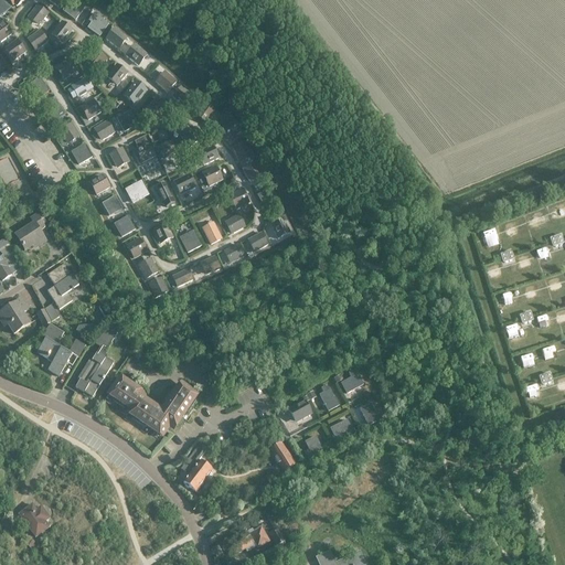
[(75,19),(83,8),(72,0),(64,11),(75,19)]
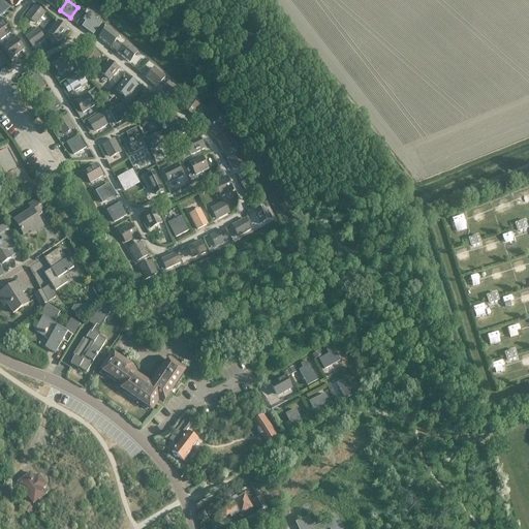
[(36,23),(44,12),(35,5),(27,14),(36,23)]
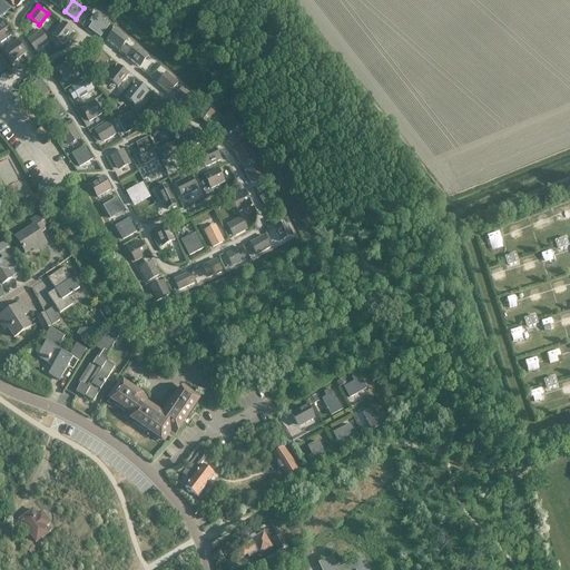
[(99,37),(108,26),(97,18),(89,29),(99,37)]
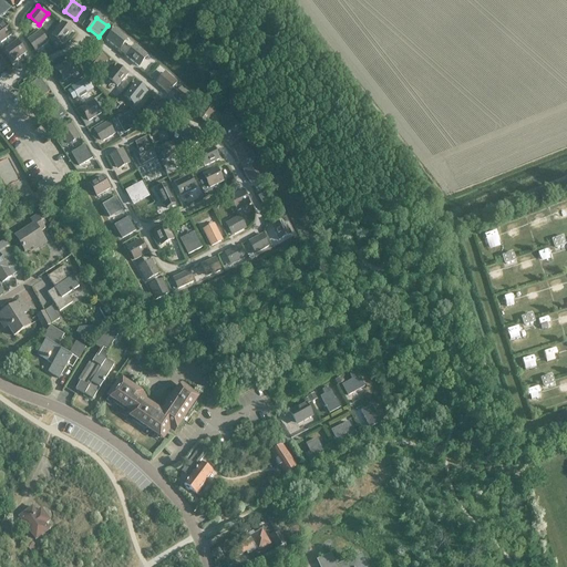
[(0,41),(11,34),(2,23),(0,24),(0,41)]
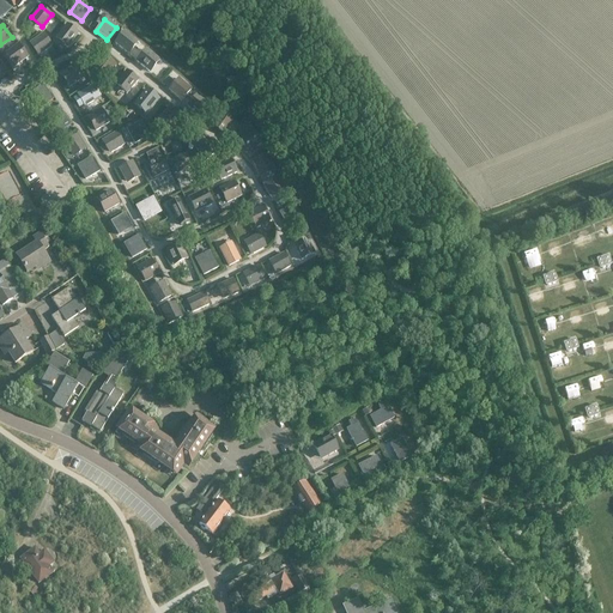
[(68,46),(78,34),(66,25),(58,36),(68,46)]
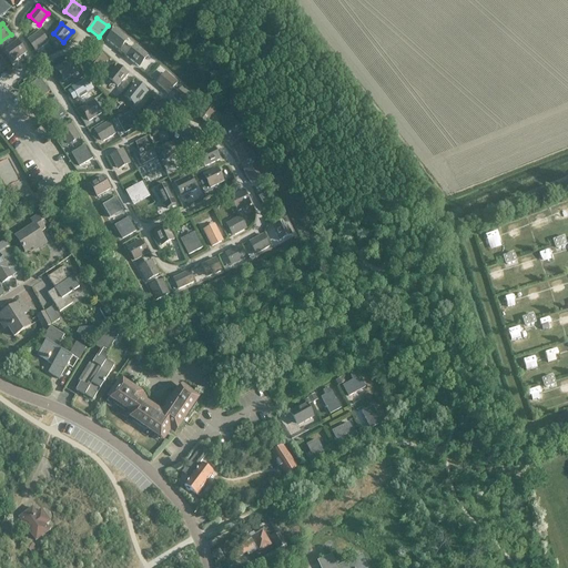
[(117,49),(125,38),(114,29),(107,40),(117,49)]
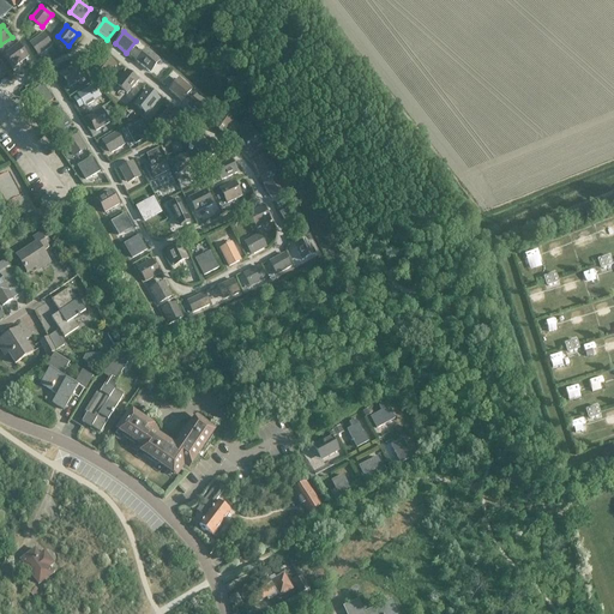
[(40,54),(52,46),(43,34),(31,42),(40,54)]
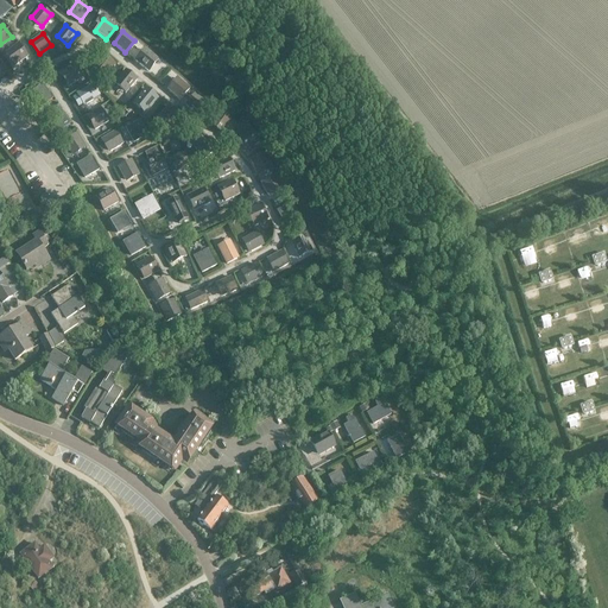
[(14,65),(26,57),(18,45),(6,54),(14,65)]
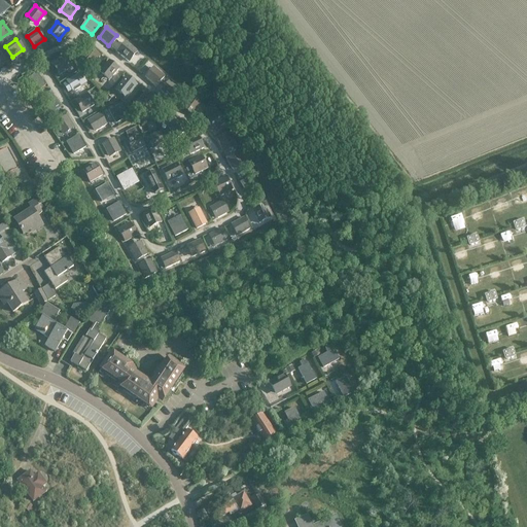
[(125,42),(116,53),(129,63),(137,53),(125,42)]
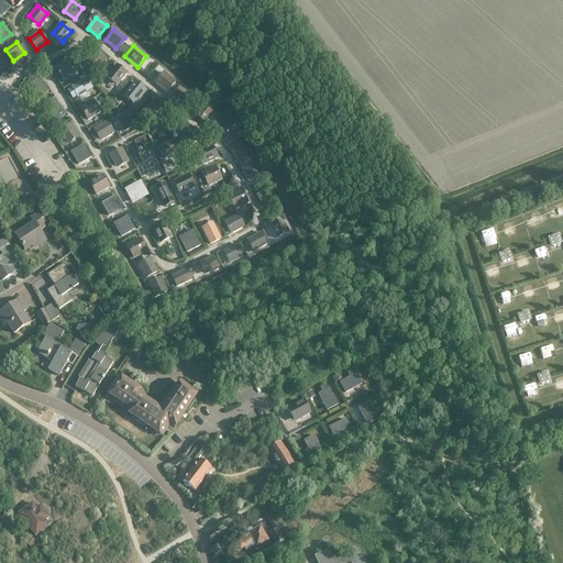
[(97,70),(106,61),(95,52),(86,62),(97,70)]
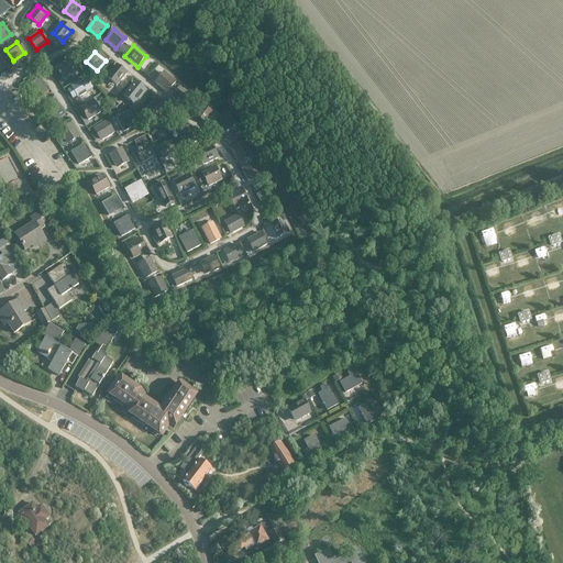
[(68,59),(55,68),(63,79),(76,70),(68,59)]
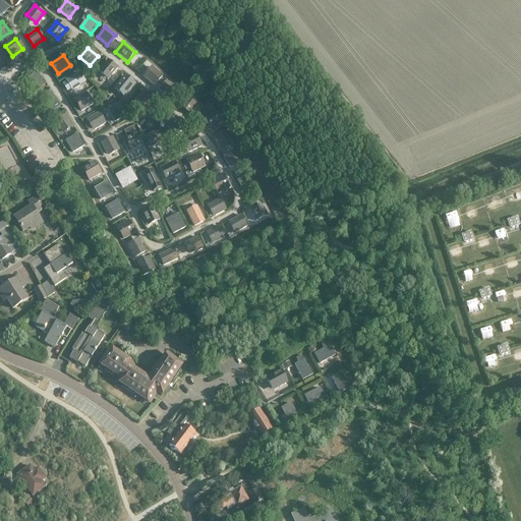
[(107,79),(116,68),(107,60),(98,71),(107,79)]
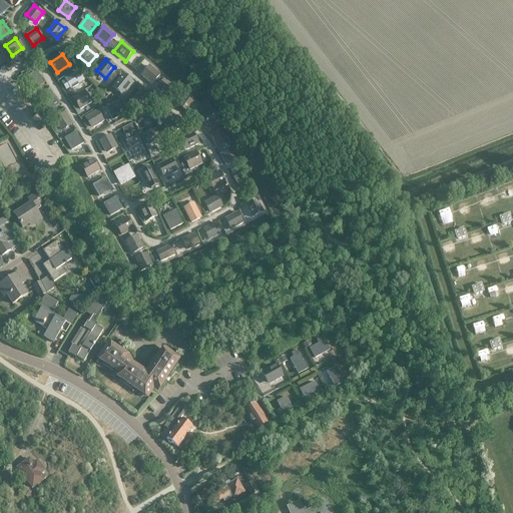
[(151,84),(159,75),(150,67),(142,76),(151,84)]
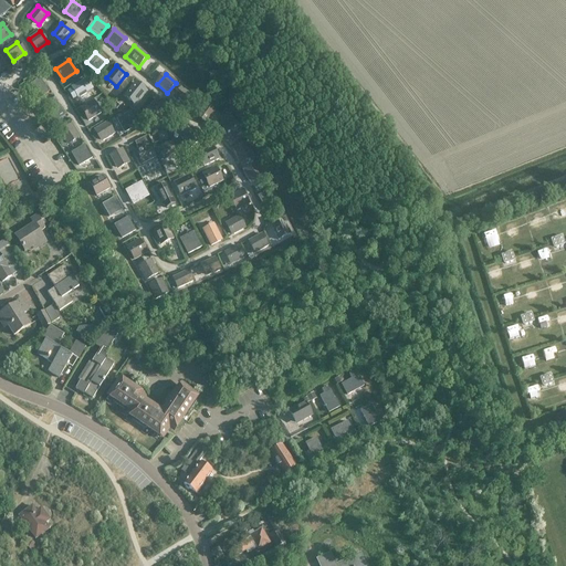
[(72,88),(67,92),(72,98),(76,96),(77,97),(93,88),(85,77),(71,87),(72,88)]
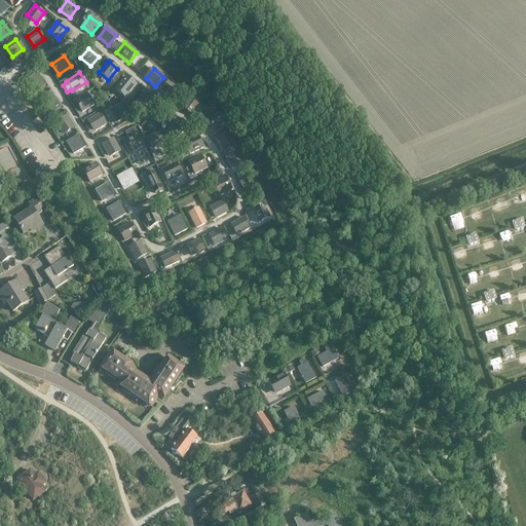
[(33,92),(43,85),(36,75),(26,82),(33,92)]
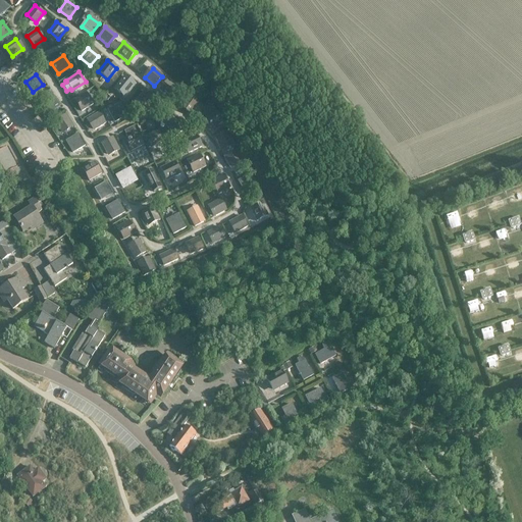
[(124,76),(114,89),(124,97),(135,85),(124,76)]
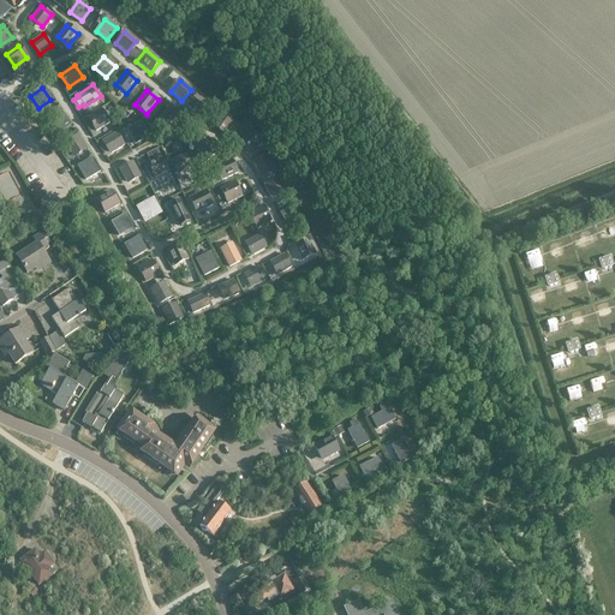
[(197,95),(187,106),(202,118),(212,107),(197,95)]
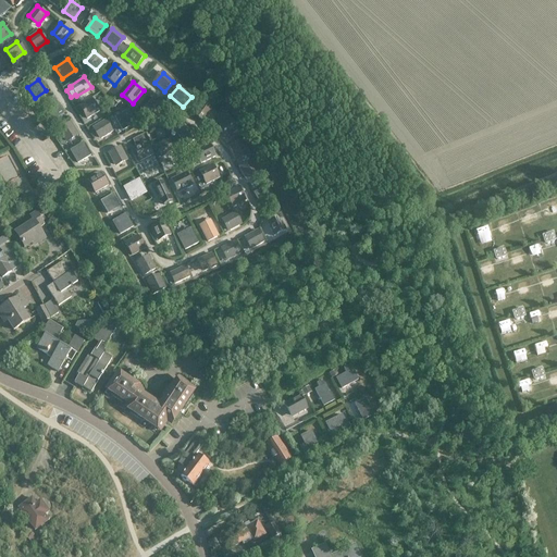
[(152,119),(162,107),(152,98),(143,110),(152,119)]
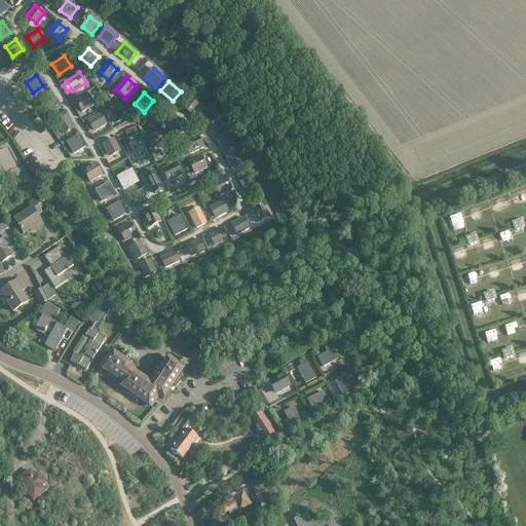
[(47,112),(58,105),(50,95),(40,102),(47,112)]
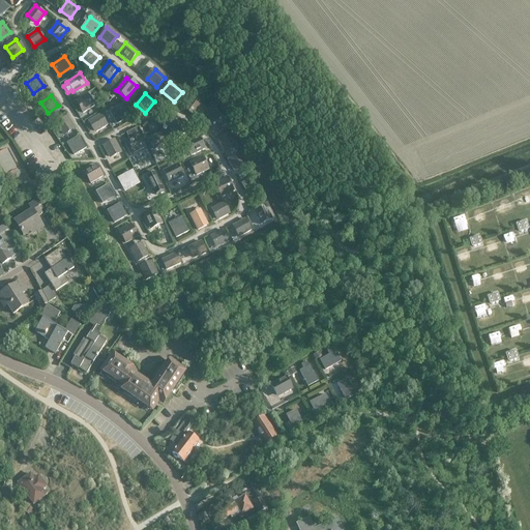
[(83,112),(93,106),(87,95),(76,101),(83,112)]
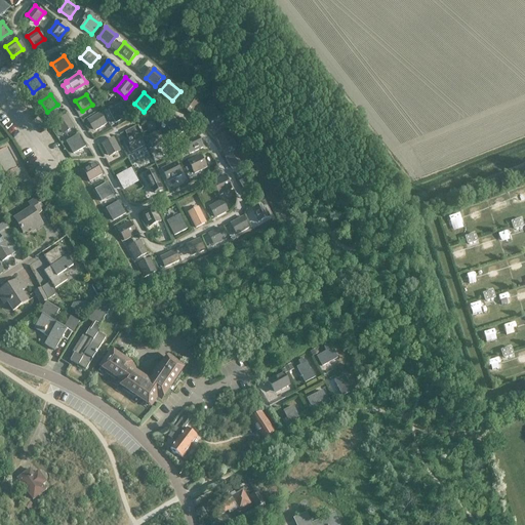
[(192,115),(199,105),(189,97),(182,108),(192,115)]
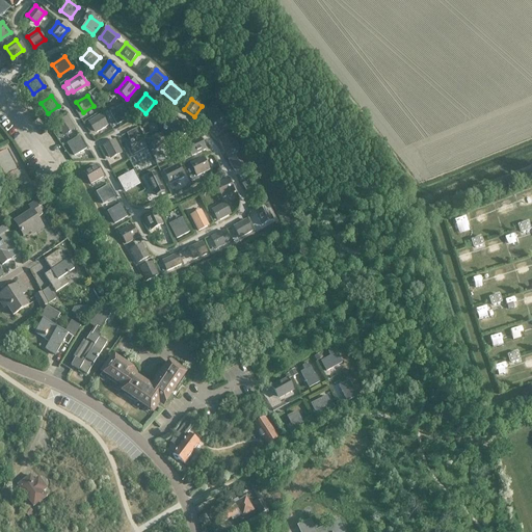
[(116,124),(128,117),(122,106),(110,112),(116,124)]
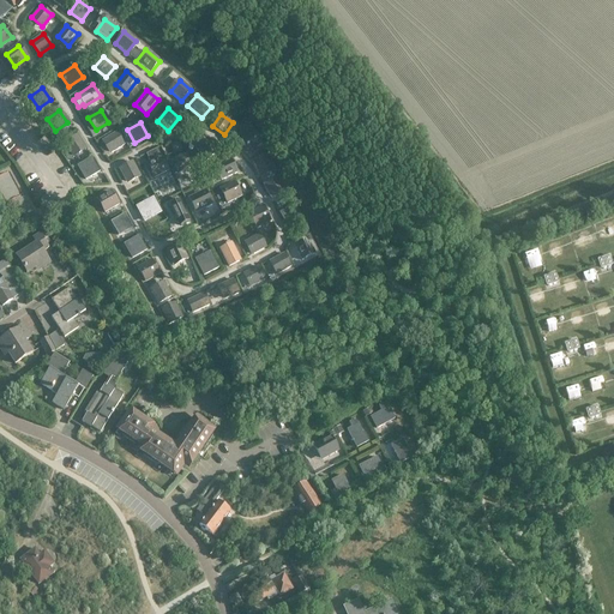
[(251,130),(238,140),(248,154),(260,143),(251,130)]
